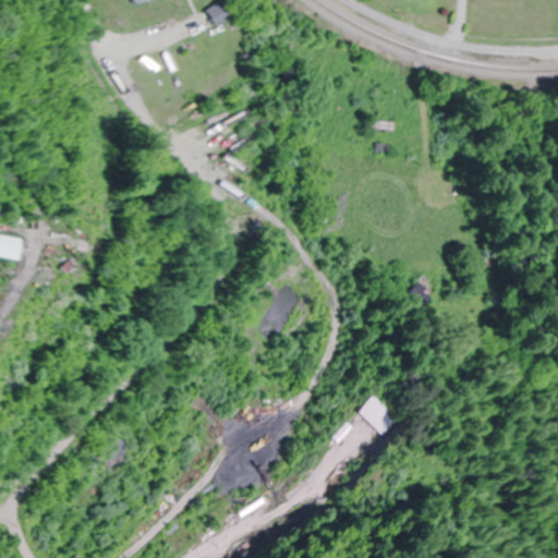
[(229,13),(219,0),(215,0),(199,11),(210,26),(229,13)]
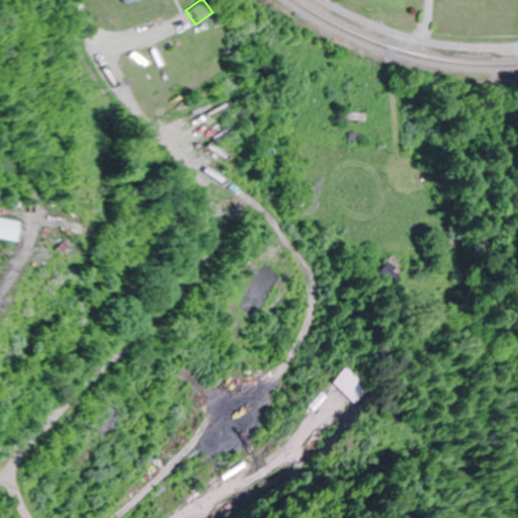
[(0,238),(15,242),(20,222),(0,217),(0,238)]
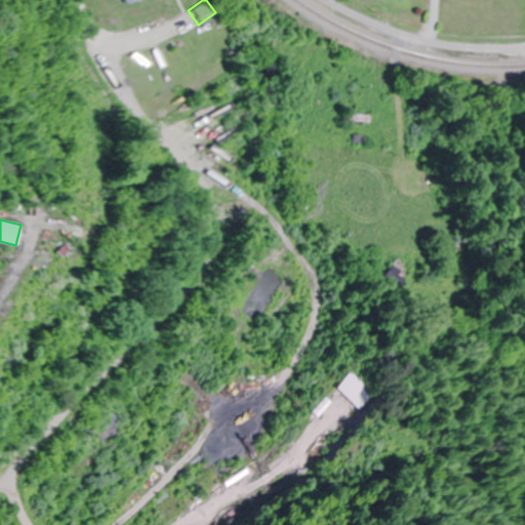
[(404,285),(414,268),(398,258),(388,277),(404,285)]
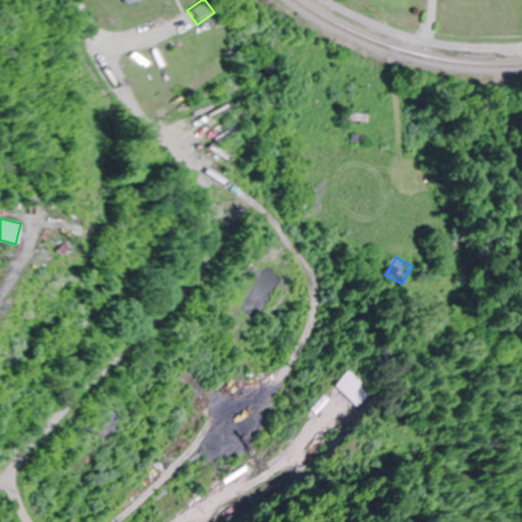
[(335,385),(365,408),(377,392),(347,369),(335,385)]
